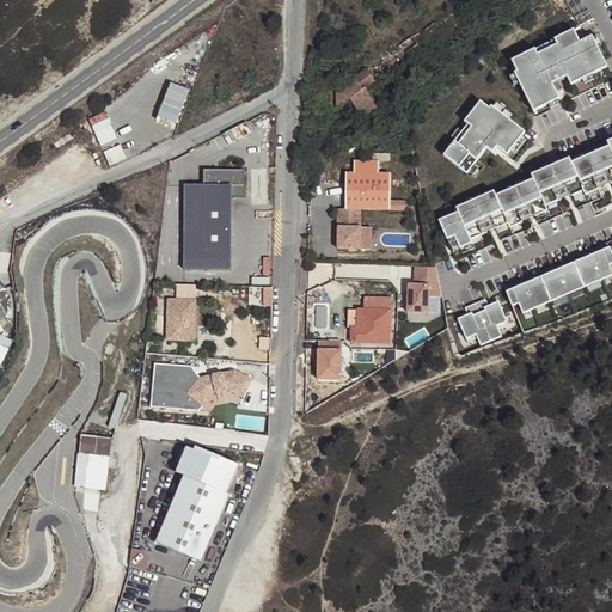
[(533,54),(510,67),(516,78),(514,80),(537,117),(562,102),(558,96),(564,92),(560,84),(567,80),(571,87),(606,67),(589,37),(577,44),(570,32),(546,46),(550,51),(536,60),(533,54)]
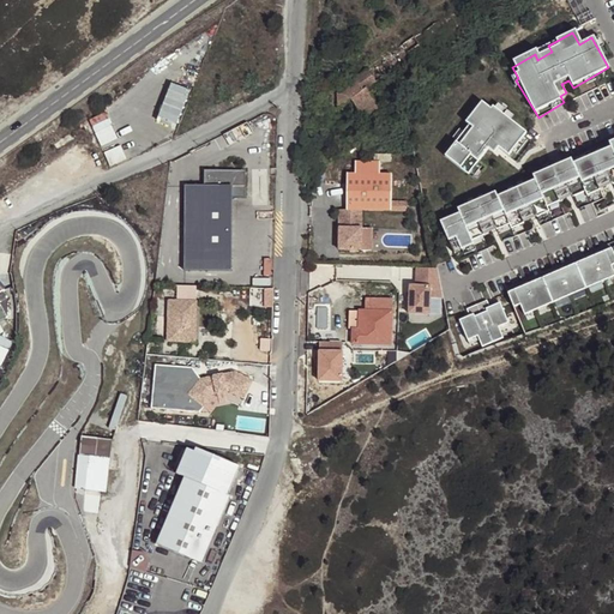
[(369,86),(379,82),(373,70),(335,90),(343,106),(355,98),(365,116),(380,108),(369,86)]
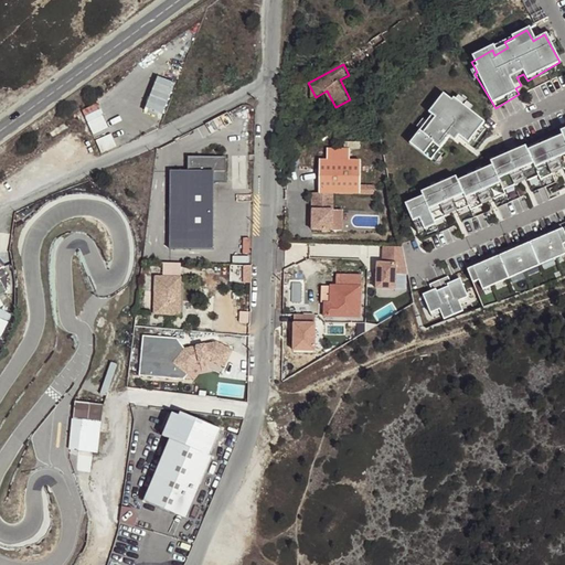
[(166,116),(179,82),(160,75),(148,109),(166,116)]
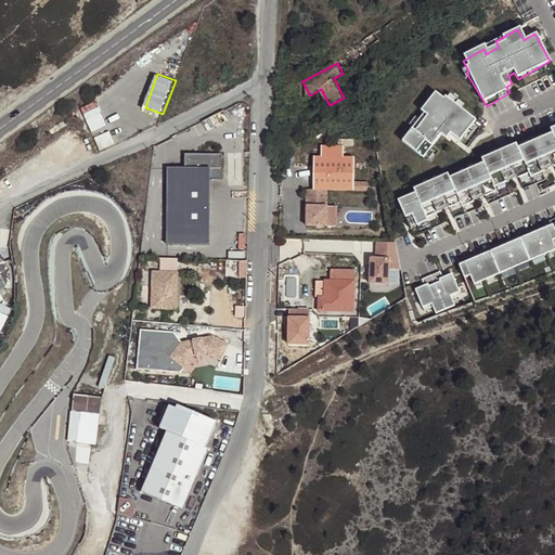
[(429,113),(404,138),(424,156),(444,136),(449,141),(453,136),(462,144),(480,126),(453,99),(451,100),(443,92),(427,110),(429,113)]
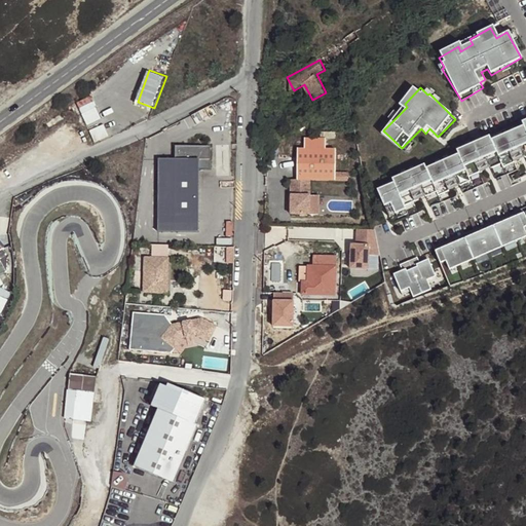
[(78,102),(88,125),(103,119),(91,96),(78,102)]
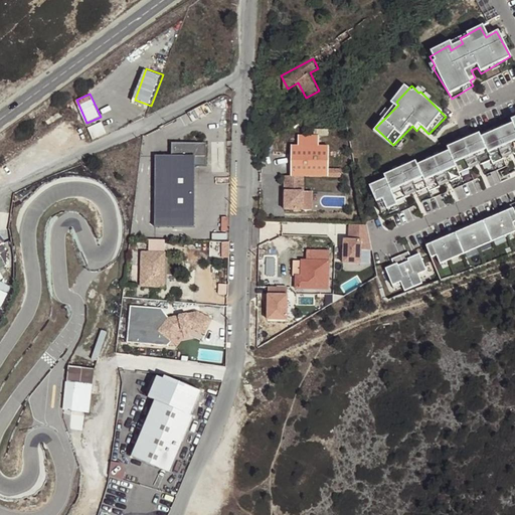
[(385,178),(369,185),(381,212),(397,205),(395,201),(405,197),(405,196),(401,187),(411,183),(415,191),(416,192),(426,187),(428,191),(439,186),(434,175),(445,171),(450,181),(460,177),(459,173),(469,169),(469,168),(465,159),(476,155),(479,163),(480,164),(490,159),(492,163),(502,158),(498,149),(509,144),(513,153),(514,152),(514,116),(447,147),(449,150),(417,164),(415,160),(384,174),(385,178)]
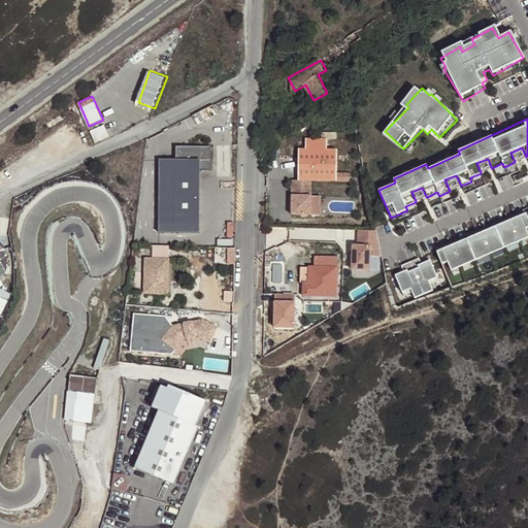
[(105,125),(92,131),(96,142),(110,136),(105,125)]
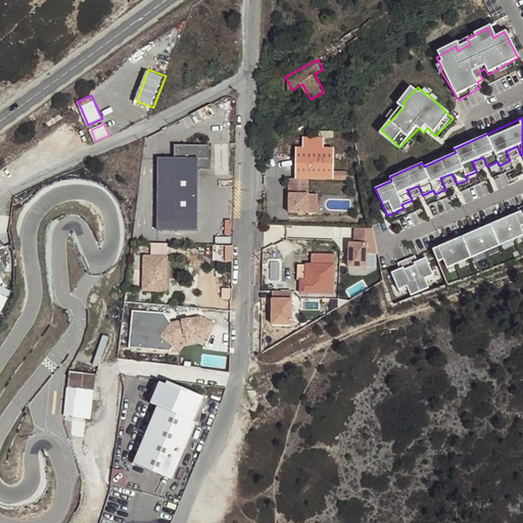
[(289,212),(307,214),(307,194),(308,179),(333,179),(333,172),(334,148),(324,148),(324,138),(302,138),(302,148),(295,147),(295,179),(289,179),(289,212)]
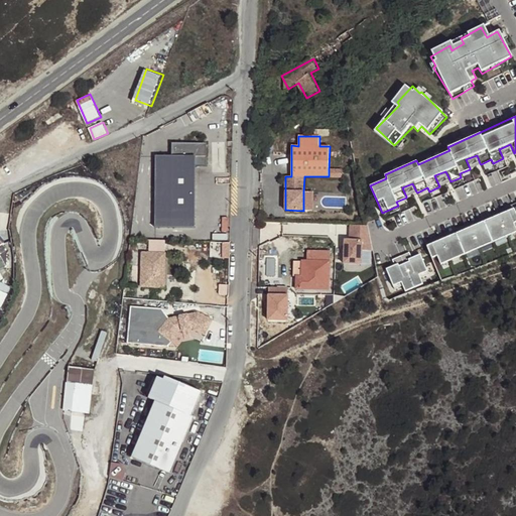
[(207,143),(171,143),(171,156),(155,156),(154,228),(195,228),(195,166),(206,166),(207,143)]
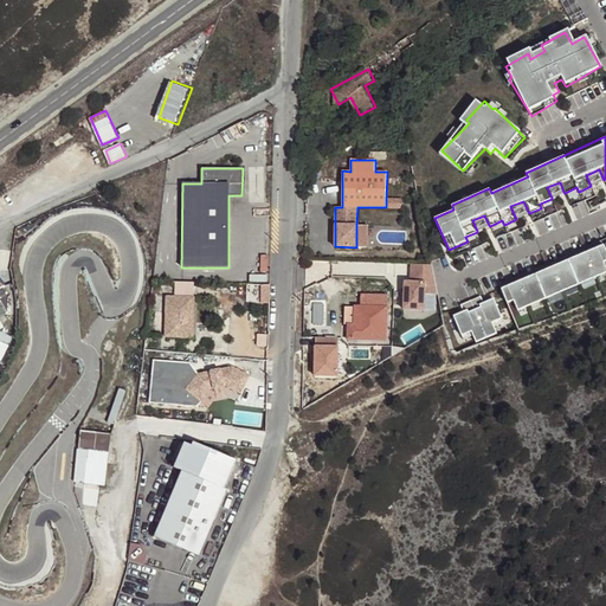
[(599,169),(586,175),(591,186),(604,180),(599,169)]
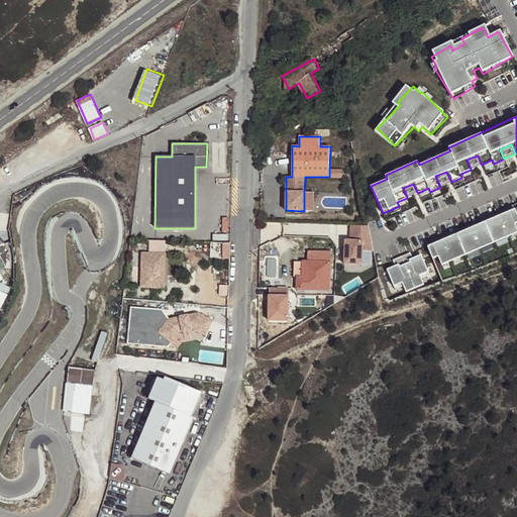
[(478,156),(467,160),(471,169),(481,164),(478,156)]
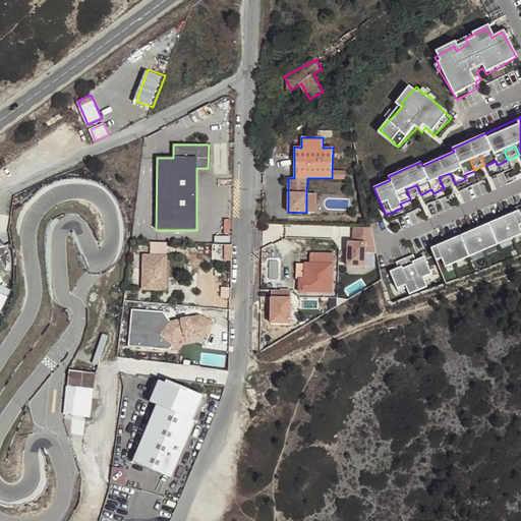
[(450,173),(439,177),(444,188),(455,183),(450,173)]
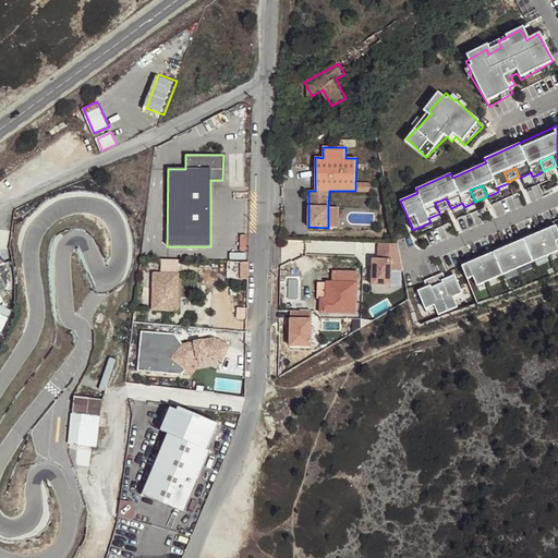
[(446,198),(435,203),(439,213),(450,207),(446,198)]
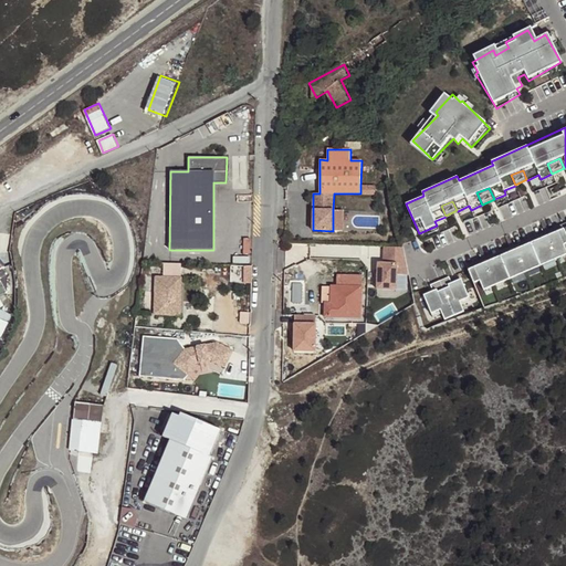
[(343,210),(333,210),(333,231),(343,231),(343,210)]
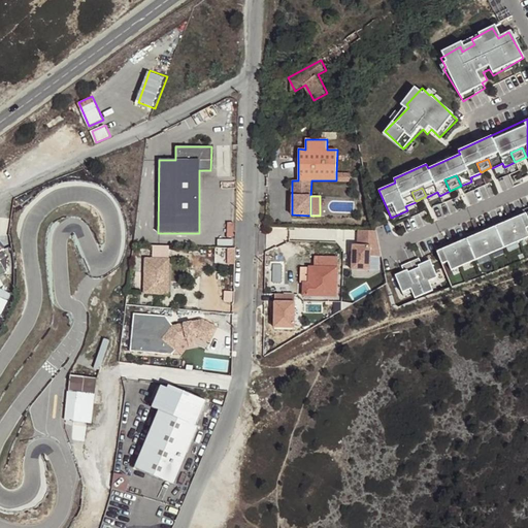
[(527,206),(435,248),(436,251),(447,246),(448,248),(457,243),(457,242),(475,234),(475,235),(486,231),(485,229),(504,221),(505,222),(516,218),(515,217),(524,212),(524,213),(527,211),(527,206)]
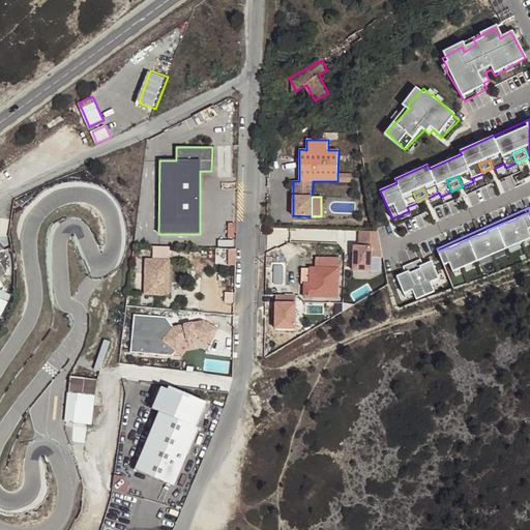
[(448,247),(438,252),(444,265),(449,263),(452,271),(529,237),(529,234),(528,229),(529,227),(529,212),(526,214),(526,213),(517,217),(518,218),(507,223),(506,222),(487,230),(488,232),(477,236),(477,235),(459,243),(459,244),(449,248),(448,247)]
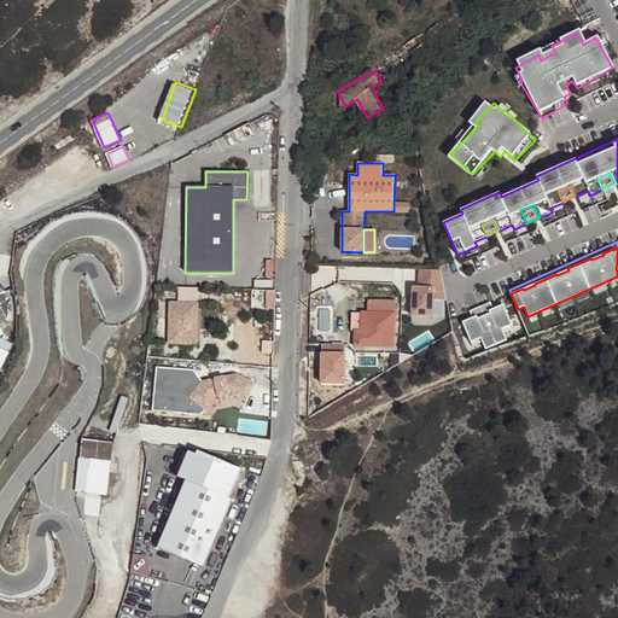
[(441,269),(419,269),(418,286),(412,286),(410,315),(432,315),(432,298),(444,299),(447,299),(441,269)]
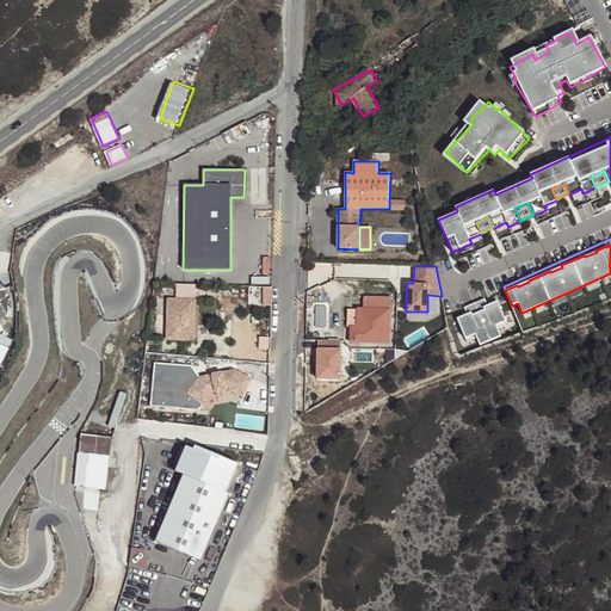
[(439,296),(427,295),(427,312),(439,312),(439,296)]
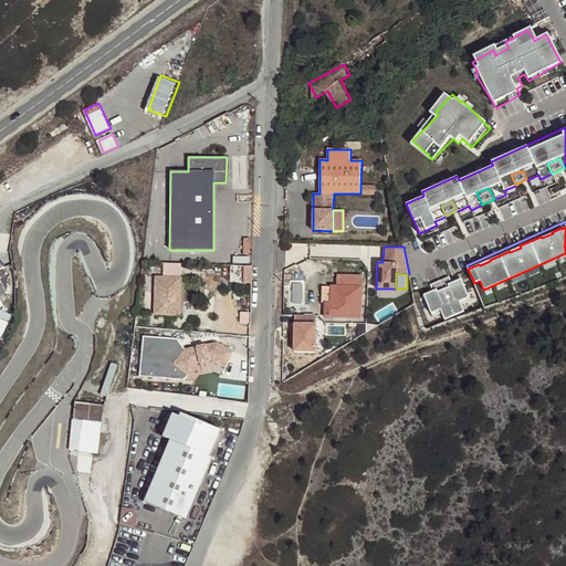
[(435,292),(427,295),(435,314),(442,311),(446,316),(463,308),(461,302),(469,299),(461,281),(453,284),(451,281),(449,273),(430,282),(435,292)]
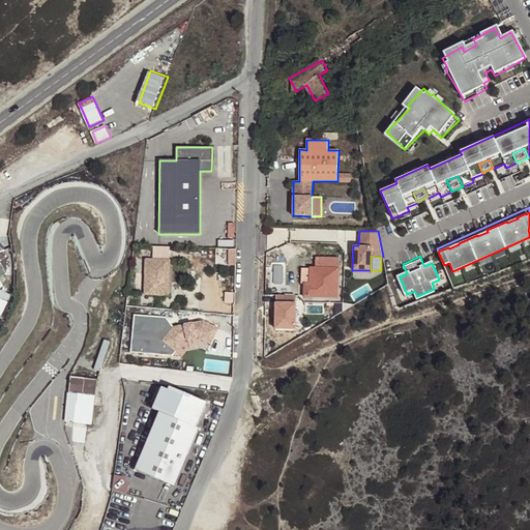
[(303,297),(337,297),(339,258),(316,257),(316,268),(310,267),(310,269),(310,283),(303,283),(303,297)]
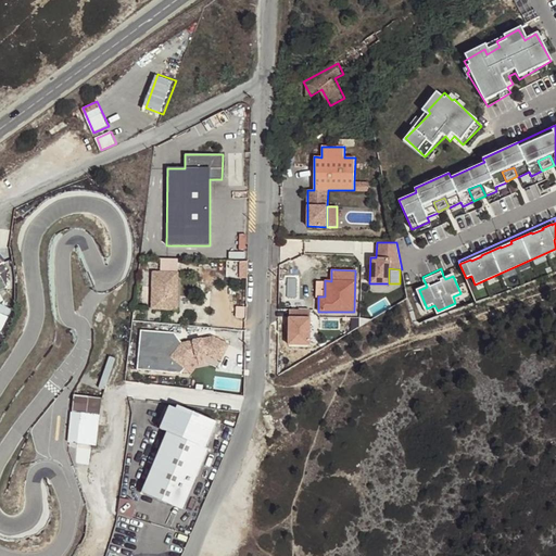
[(152,308),(177,310),(178,273),(153,272),(152,308)]
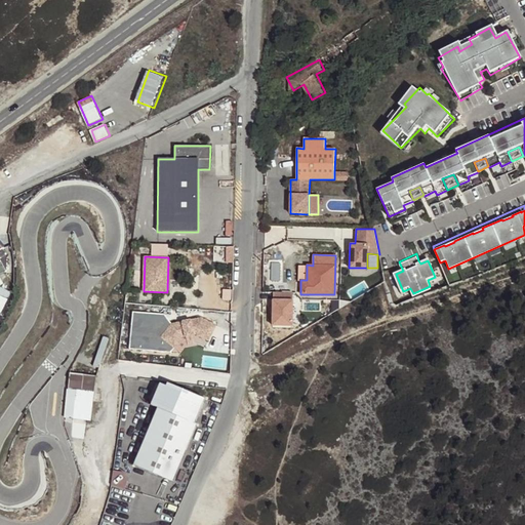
[(307,280),(307,267),(298,267),(298,280),(300,280),(307,280)]
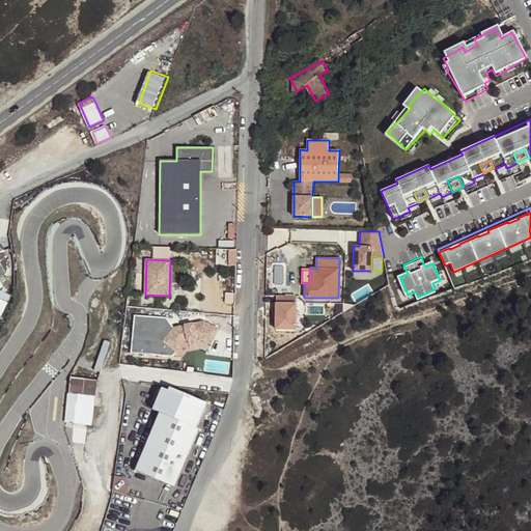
[(297,296),(277,295),(276,328),(296,329),(297,296)]
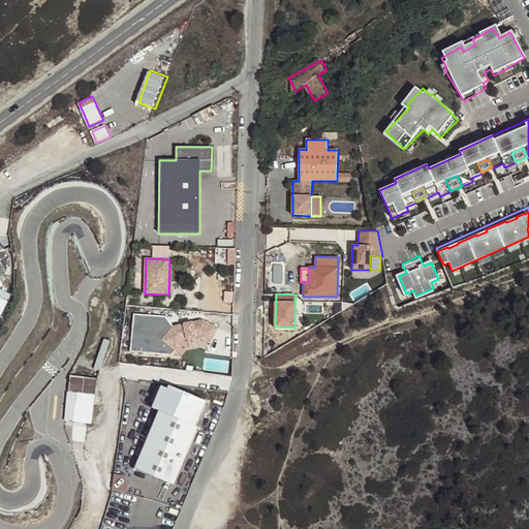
[(218,328),(203,321),(173,327),(165,316),(133,314),(131,351),(162,353),(164,340),(177,350),(185,339),(188,339),(187,336),(195,335),(195,338),(198,337),(211,343),(218,328)]
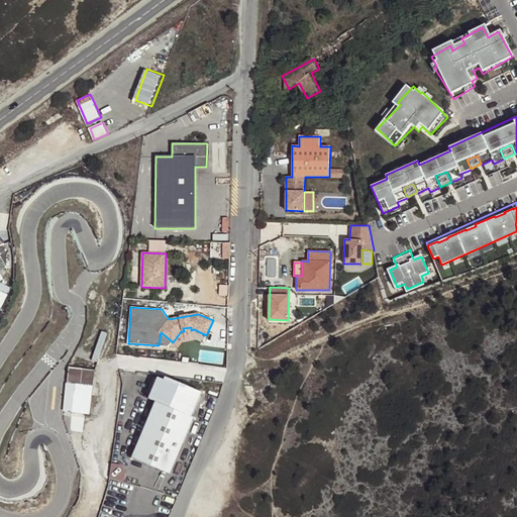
[(169,346),(173,342),(161,332),(159,345),(169,346)]
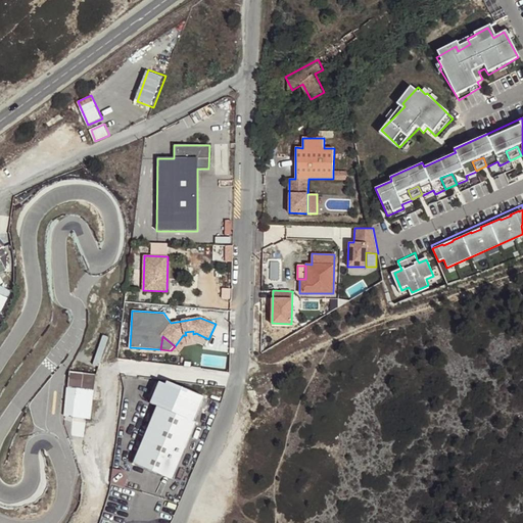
[(90,419),(95,374),(69,371),(67,387),(75,388),(72,417),(90,419)]
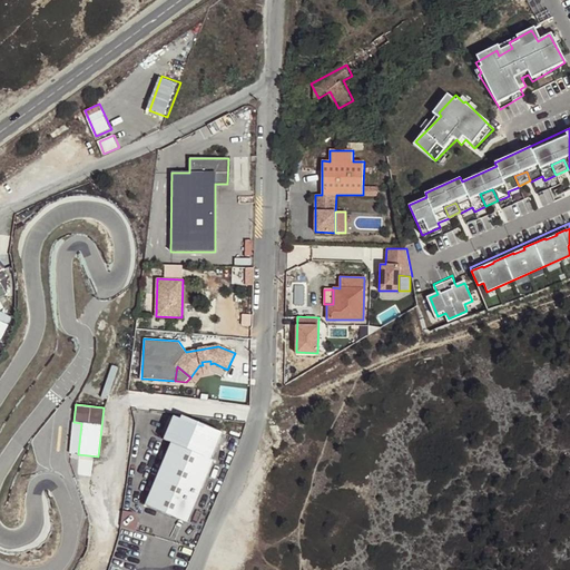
[(182,420),(174,416),(164,440),(172,443),(212,460),(223,433),(183,416),(182,420)]
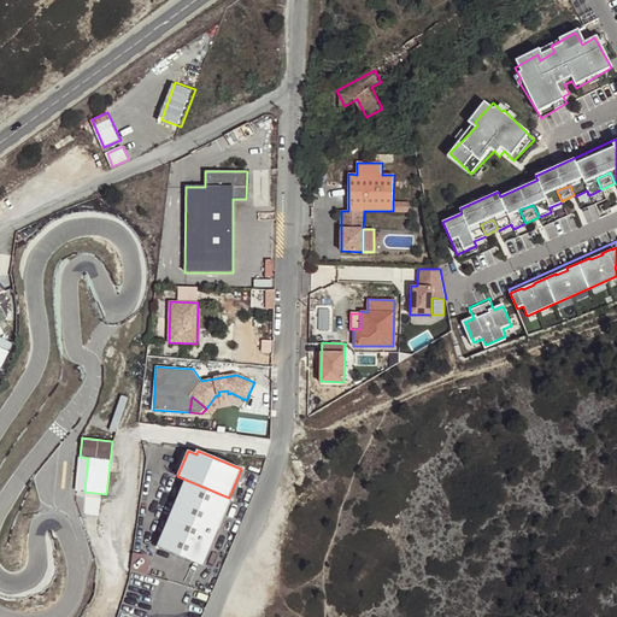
[(76,491),(84,492),(88,458),(80,457),(76,491)]
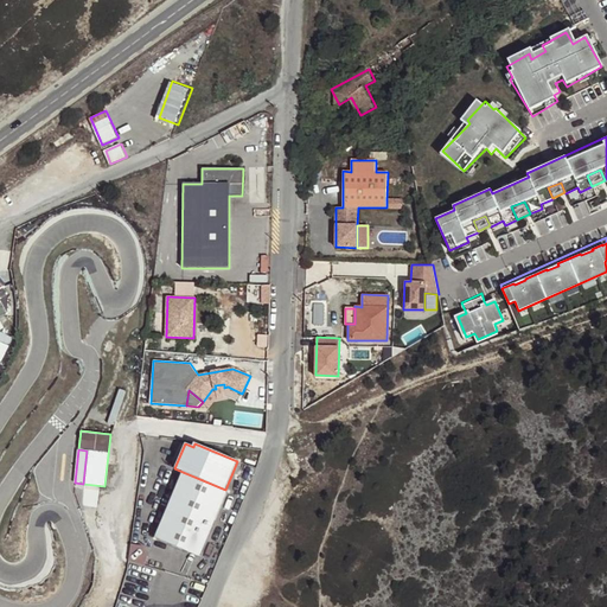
[(225,490),(183,472),(153,535),(197,556),(228,491),(225,490)]
